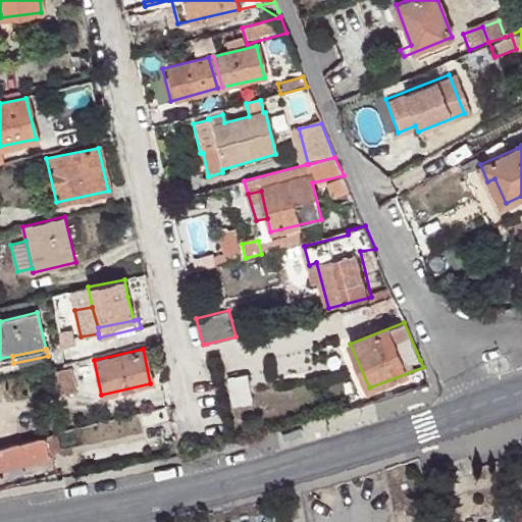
[(58,367),(59,390),(81,389),(79,366),(58,367)]
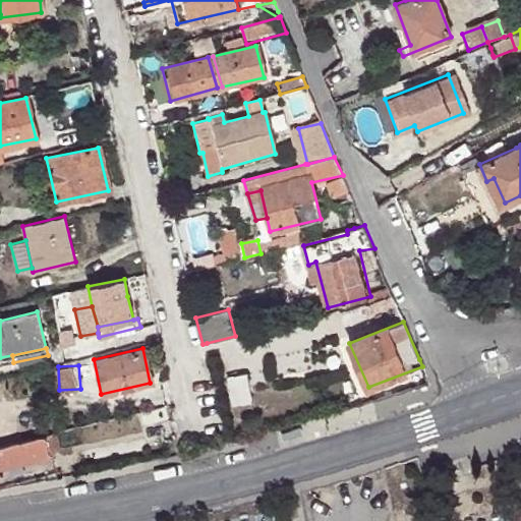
[(58,447),(55,430),(0,442),(0,469),(50,454),(48,450),(58,447)]
